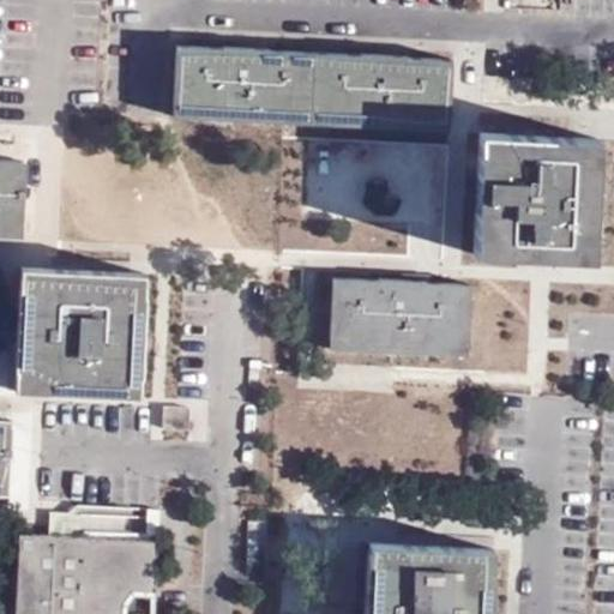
[(251,49),(179,46),(175,120),(242,122),(320,126),(324,53),(251,49)]
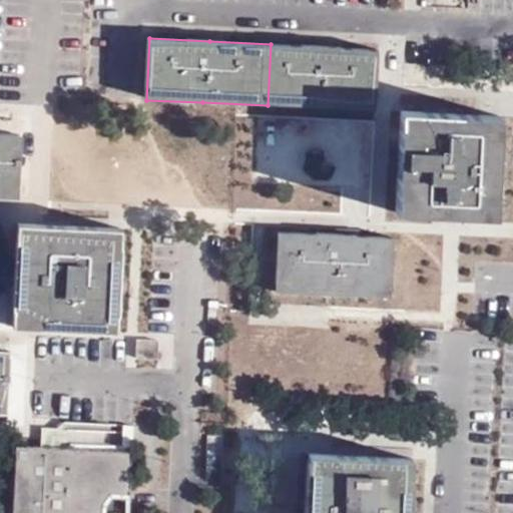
[(332,46),(271,44),(268,105),(379,110),(382,48),(332,46)]
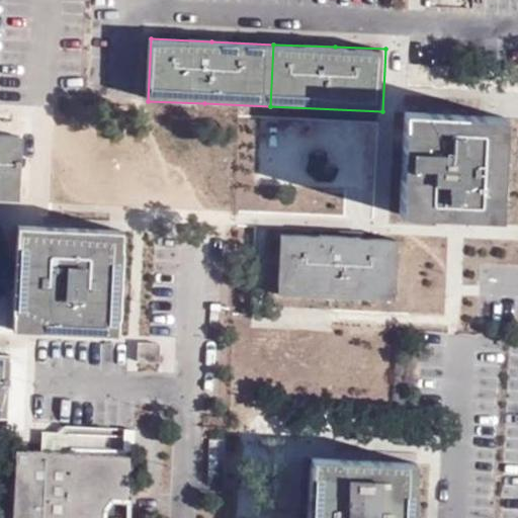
[(501,219),(505,117),(455,115),(404,113),(400,214),(501,219)]
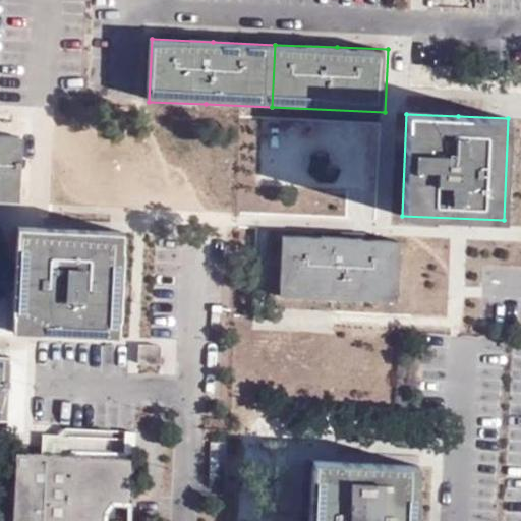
[(23,138),(0,137),(0,200),(19,203),(23,138)]
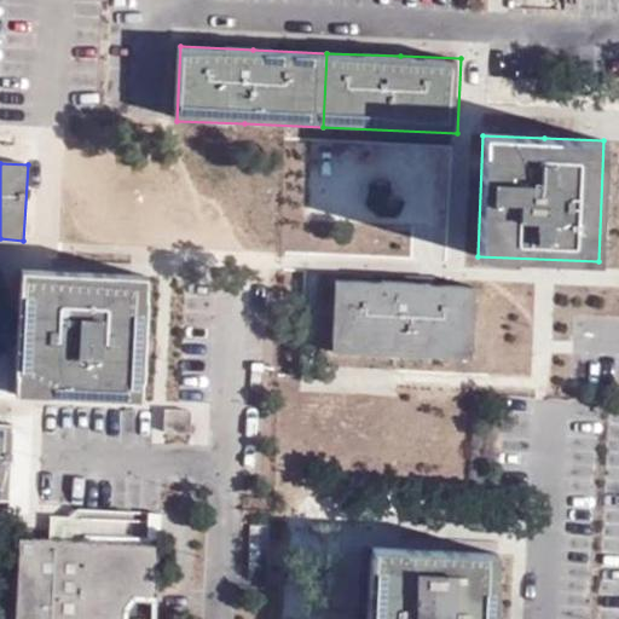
[(16,397),(139,404),(148,279),(98,277),(23,272),(16,397)]
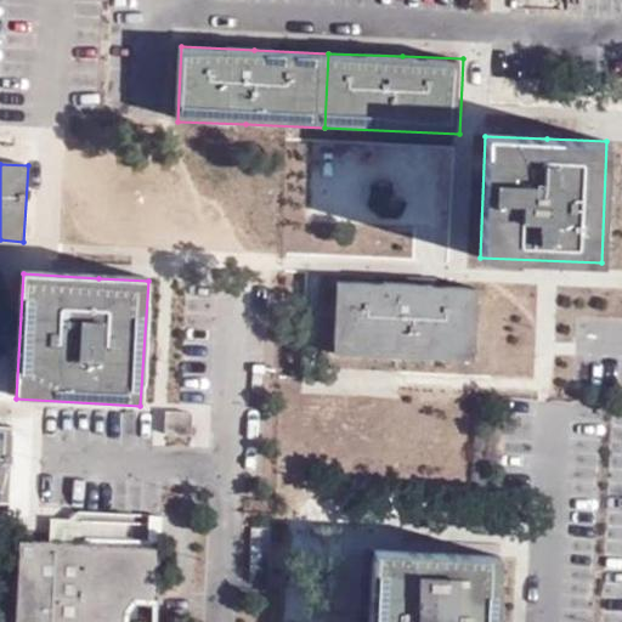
[(420,284),(339,281),(337,355),(473,361),(476,287),(420,284)]
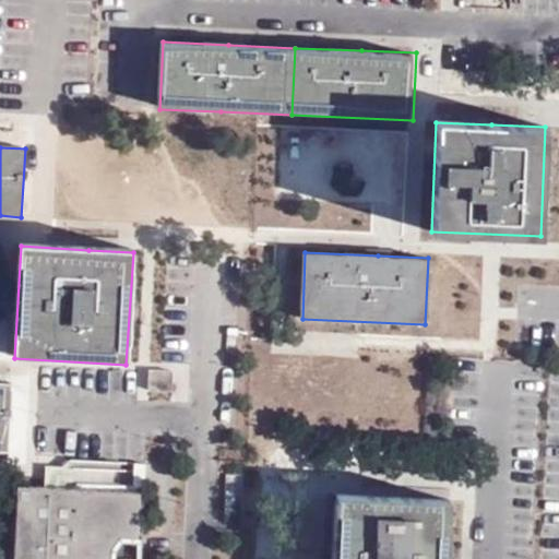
[(176,373),(154,372),(152,399),(174,400),(176,373)]
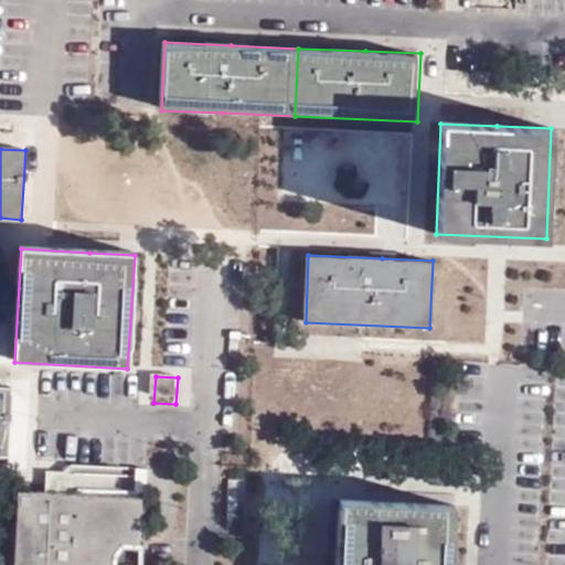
[(0,455),(13,456),(16,388),(0,387),(0,455)]
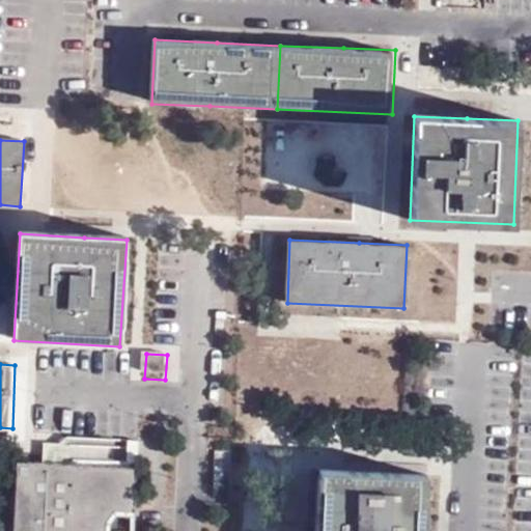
[(138,530),(140,490),(122,468),(20,463),(16,530),(138,530)]
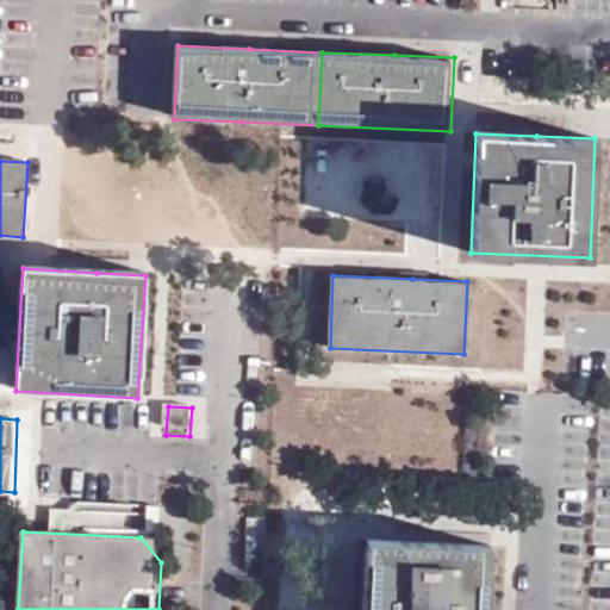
[(163,539),(141,537),(161,562),(163,539)]
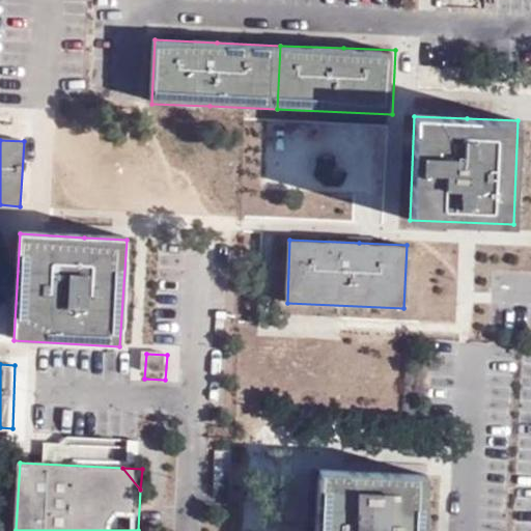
[(421,530),(424,474),(378,472),(322,470),(318,530),(421,530)]
